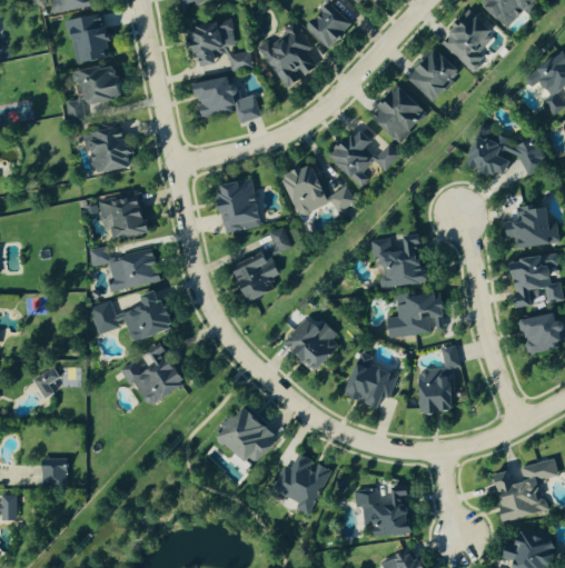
[(105,7),(102,0),(68,0),(59,1),(61,13),(105,7)]
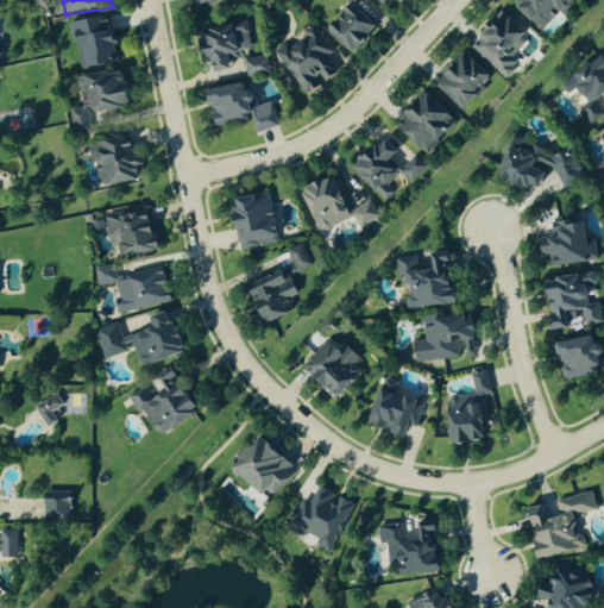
[(201,0),(206,11),(232,0),(201,0)]
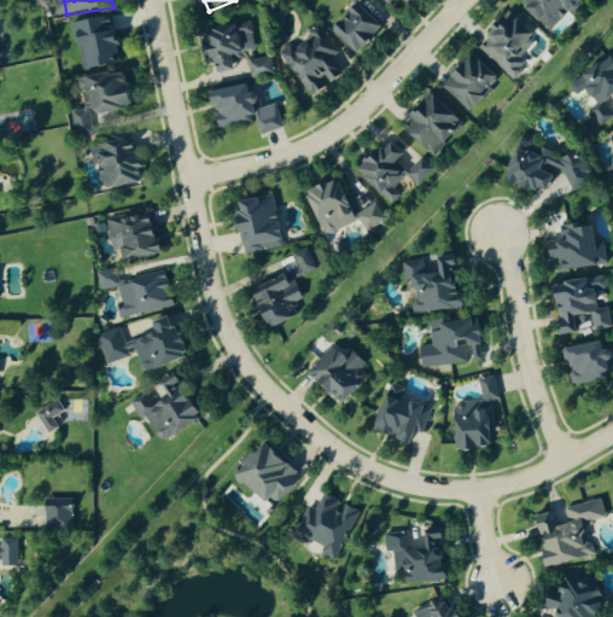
[(520,0),(519,3),(550,30),(577,0),(520,0)]
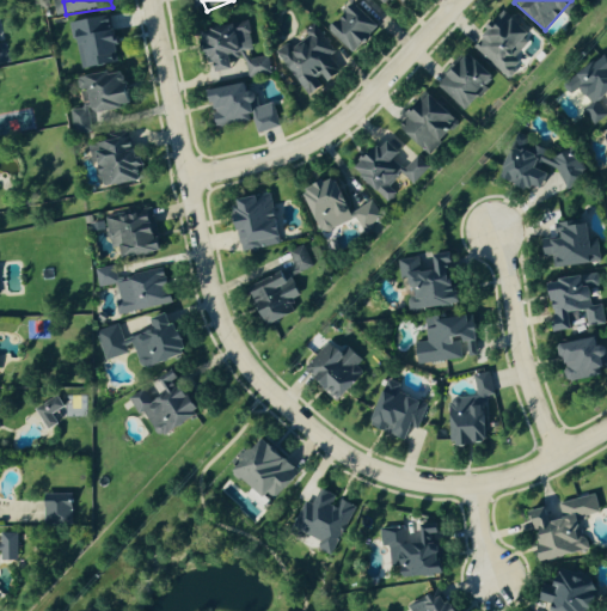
[(354,53),(379,25),(353,1),(327,29),(354,53)]
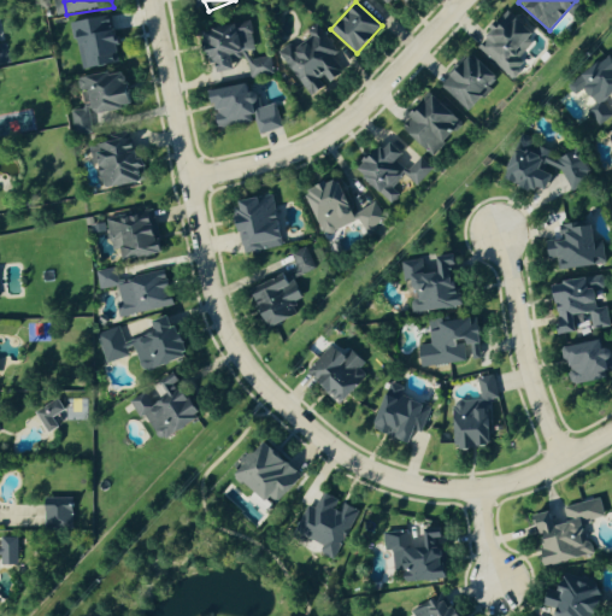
[(82,22),(89,69),(130,62),(123,16),(82,22)]
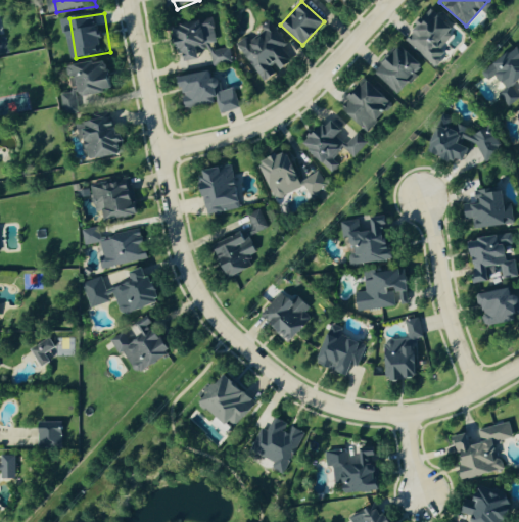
[(409,37),(432,66),(449,54),(439,43),(454,32),(438,13),(433,18),(429,13),(410,28),(414,33),(409,37)]
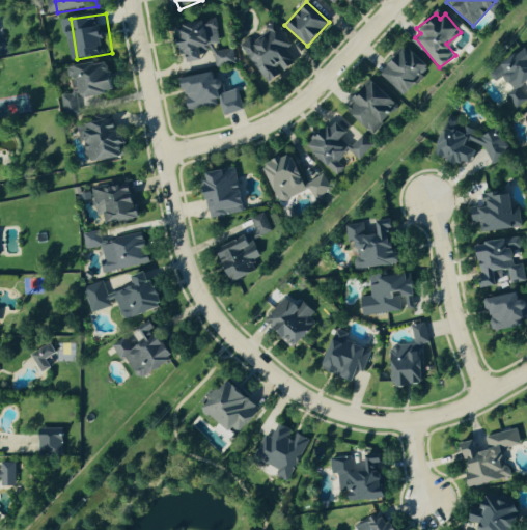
[(267,84),(283,74),(281,71),(302,58),(278,20),(268,27),(270,29),(243,45),(267,84)]
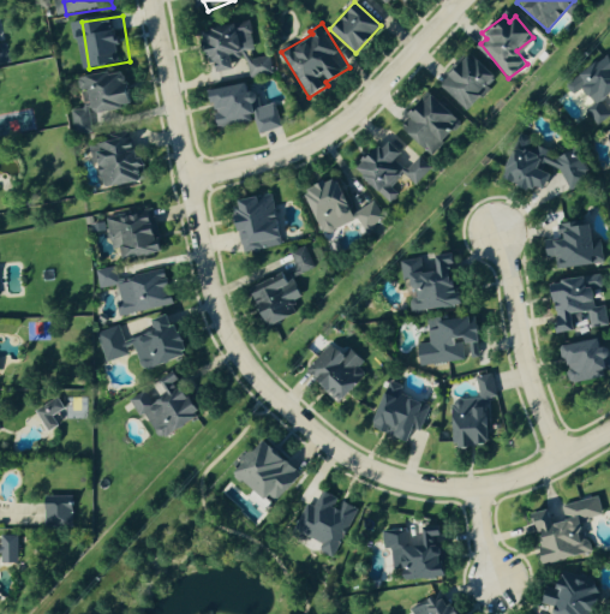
[(250,64),(252,77),(275,73),(271,57),(258,59),(252,25),(203,34),(209,70),(250,64)]
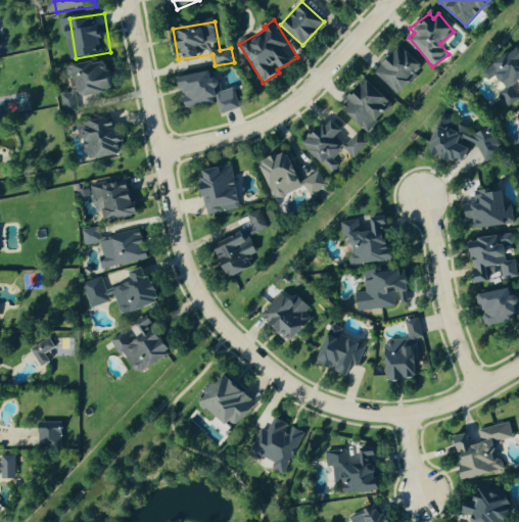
[(377,69),(396,95),(409,86),(404,78),(418,66),(402,45),(380,61),(383,65),(377,69)]
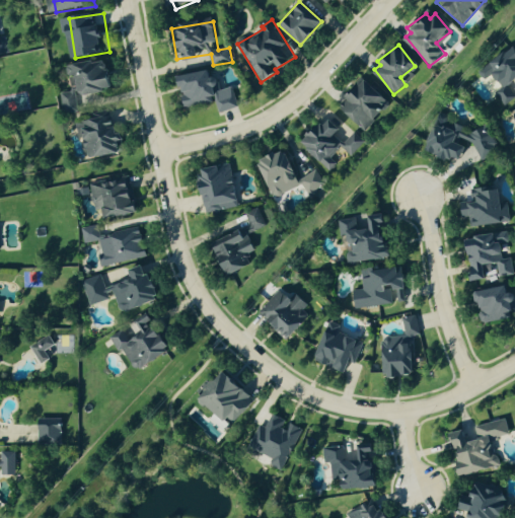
[(514,50),(511,46),(477,71),(485,80),(492,75),(503,88),(496,94),(506,106),(514,100),(514,92),(507,83),(514,78),(514,50)]
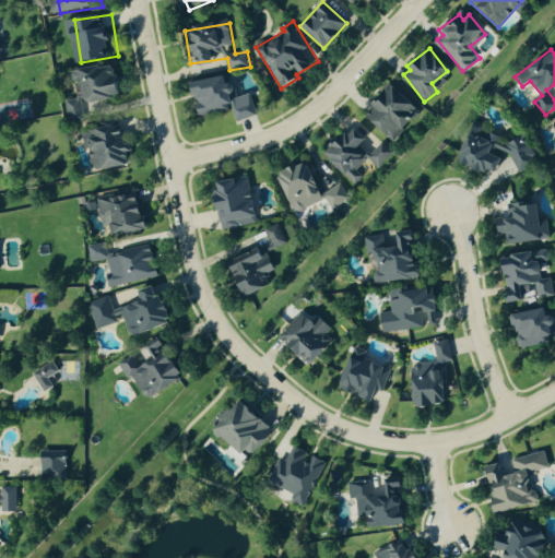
[(81,70),(82,81),(91,79),(96,102),(131,94),(125,61),(81,70)]
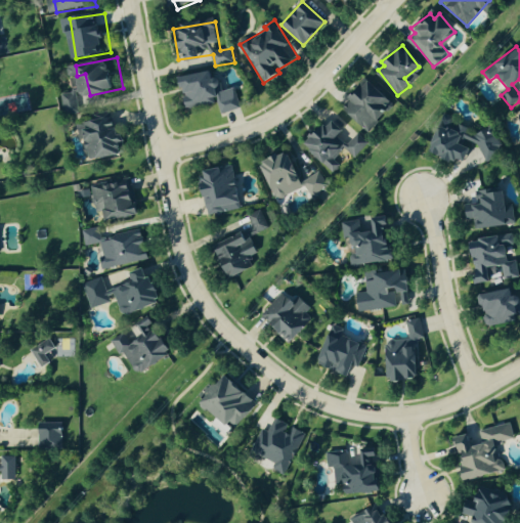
[(216,103),(213,78),(208,78),(208,72),(176,75),(178,95),(183,95),(184,107),(216,103)]
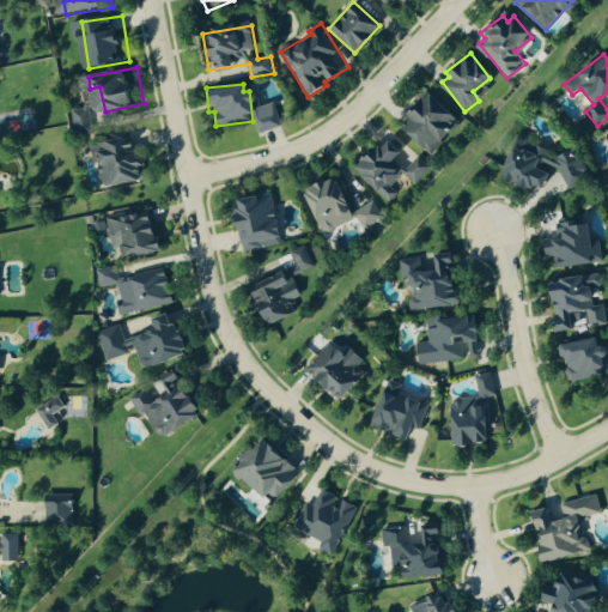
[(430,155),(460,122),(426,91),(406,113),(412,119),(401,128),(430,155)]
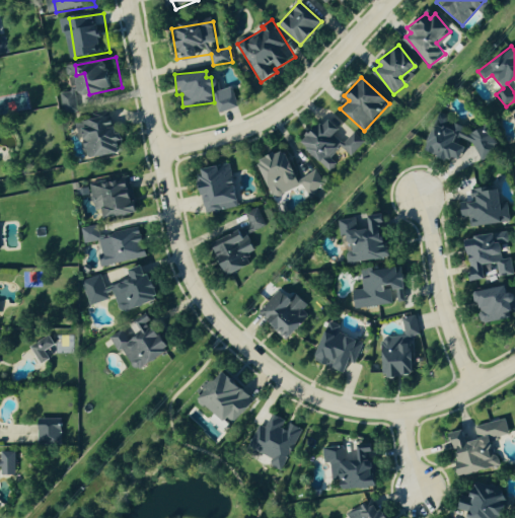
[(221,112),(239,105),(232,86),(215,92),(221,112)]
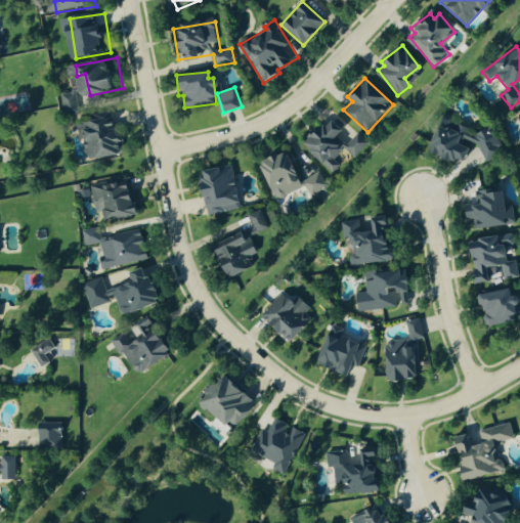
[(84,107),(81,91),(67,93),(70,111),(84,107)]
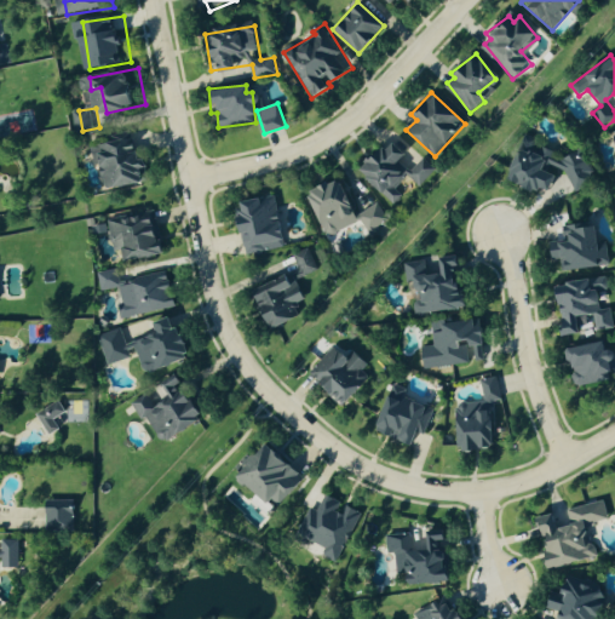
[(503,177),(532,195),(536,187),(544,191),(555,175),(582,190),(592,175),(580,167),(584,162),(567,152),(561,161),(552,156),(555,153),(527,136),(503,177)]
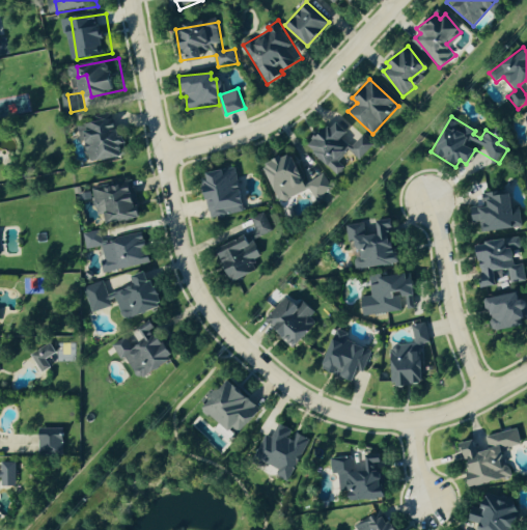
[(132,156),(127,117),(104,120),(105,121),(84,123),(86,140),(93,139),(95,160),(132,156)]
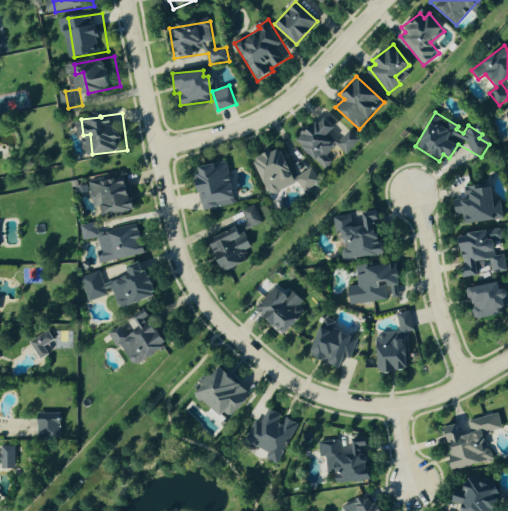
[(362,138),(341,123),(340,125),(323,114),(315,126),(308,122),(293,143),(329,168),(335,159),(329,156),(336,145),(351,154),(362,138)]
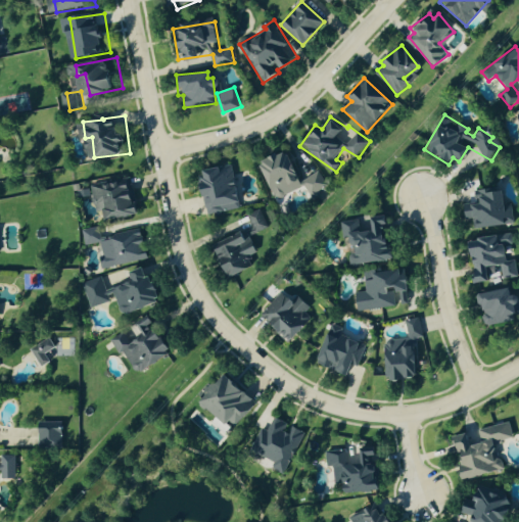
[(279,199),(305,184),(285,150),(273,157),(272,154),(257,162),(279,199)]
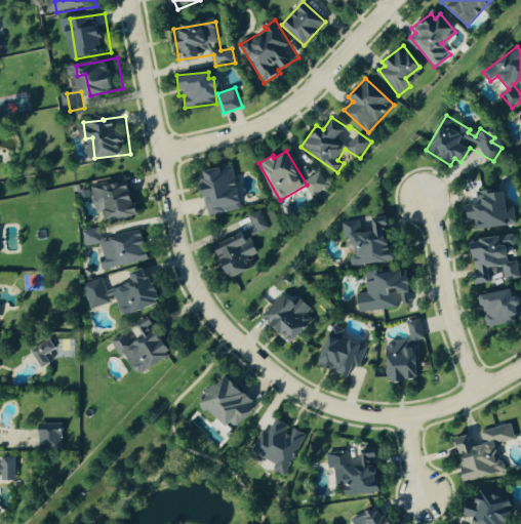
[(241,209),(234,167),(219,169),(218,167),(201,170),(203,182),(200,182),(205,215),(241,209)]
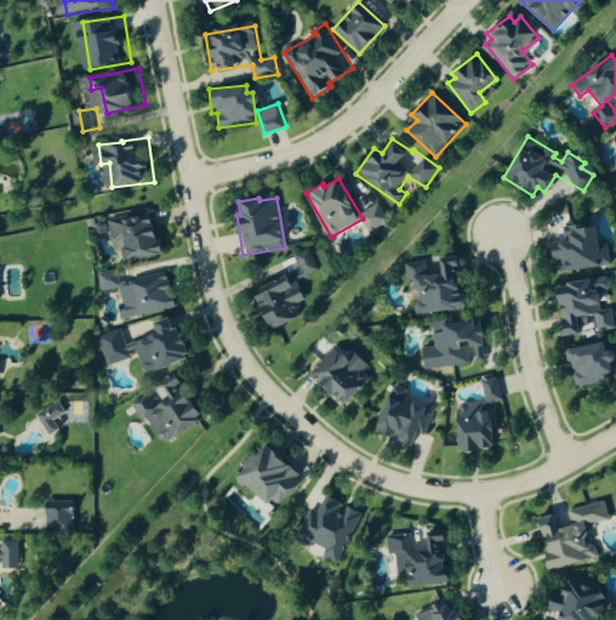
[(393,221),(380,202),(360,215),(372,234),(393,221)]
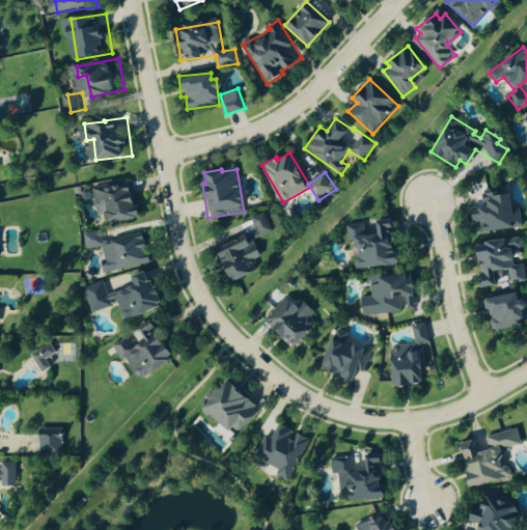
[(99,189),(105,215),(108,214),(111,224),(148,215),(139,177),(99,189)]
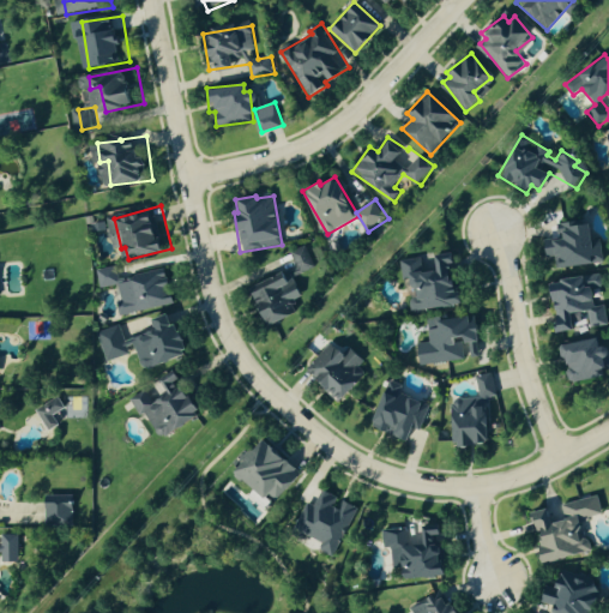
[(556,269),(603,260),(601,246),(590,248),(586,222),(567,224),(566,222),(558,223),(559,238),(541,240),(544,259),(554,258),(556,269)]
